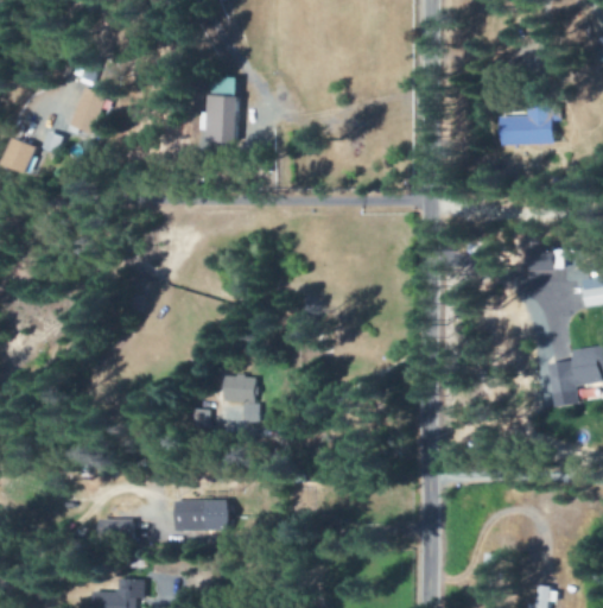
[(91,84),(99,68),(78,59),(71,76),(91,84)]
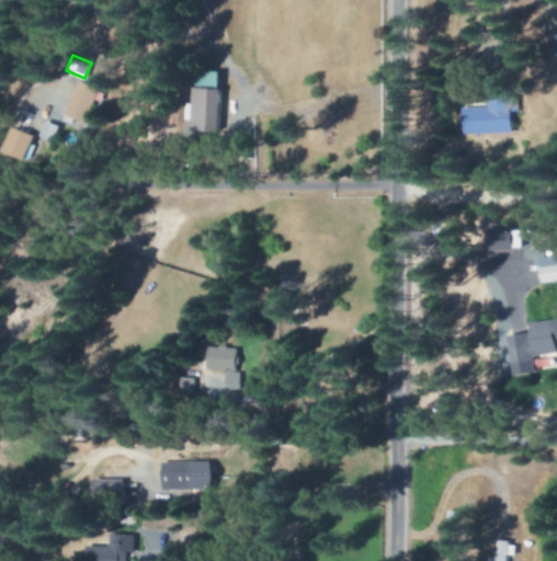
[(71,124),(74,119),(86,125),(102,91),(79,80),(61,119),(71,124)]
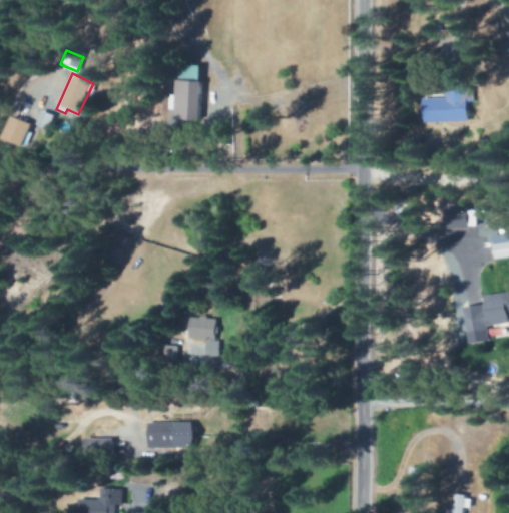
[(171,120),(199,120),(200,82),(172,81),(171,120)]
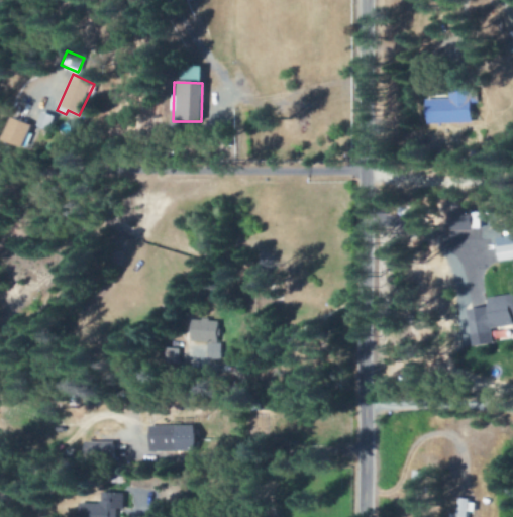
[(429,123),(474,123),(474,88),(452,89),(452,99),(429,99),(429,123)]
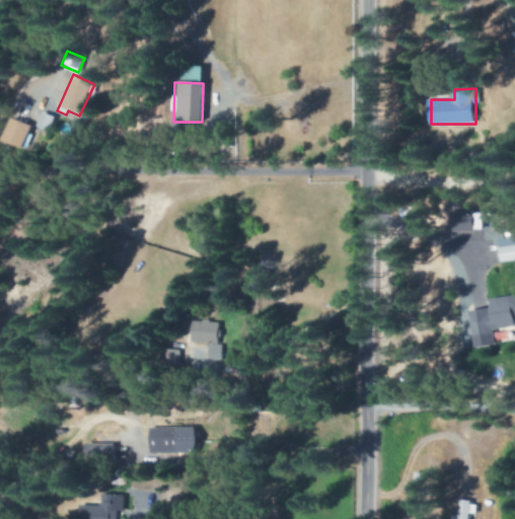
[(53,117),(40,114),(35,128),(49,131),(53,117)]
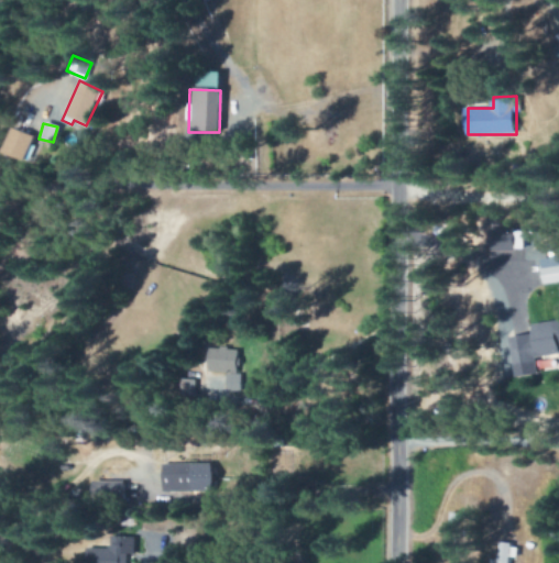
[(32,135),(10,128),(1,154),(23,162),(32,135)]
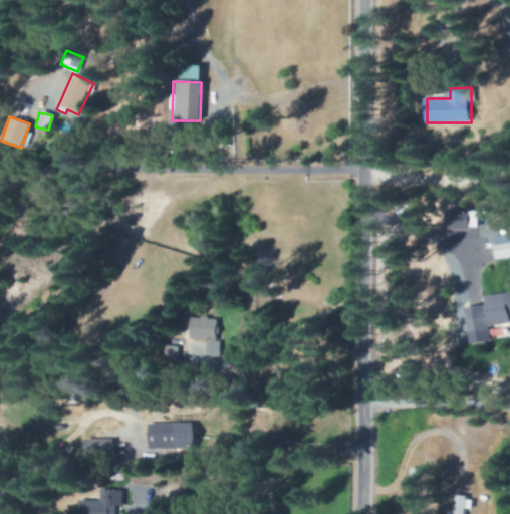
[(509,257),(509,234),(493,237),(495,259),(509,257)]
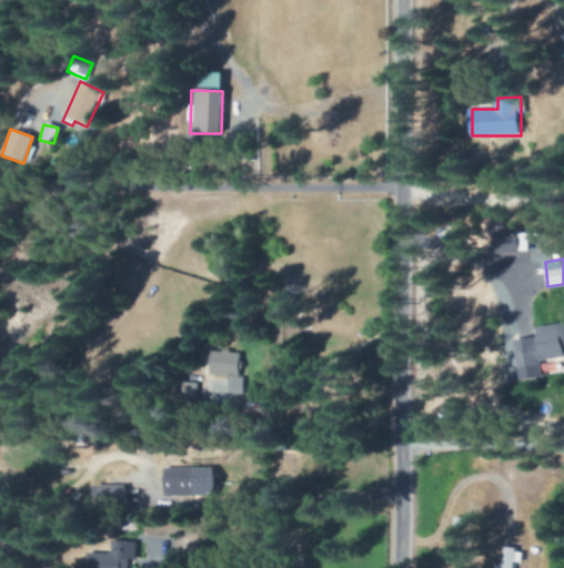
[(513,341),(519,381),(542,378),(540,361),(563,357),(563,323),(535,327),(537,337),(513,341)]
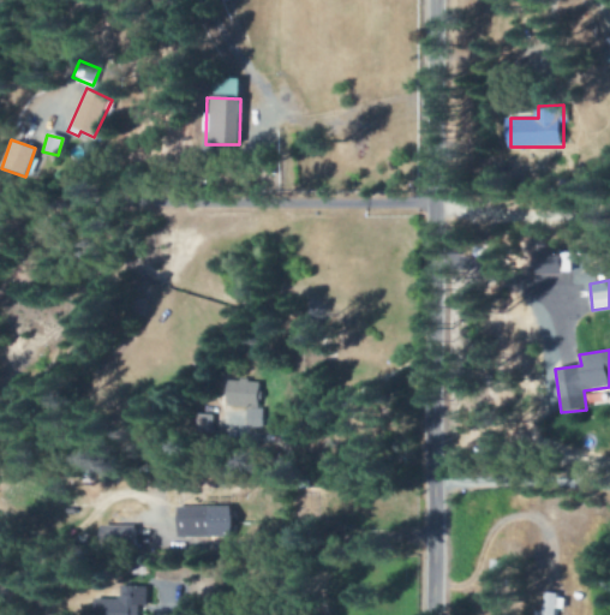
[(225,381),(225,407),(244,407),(243,429),(263,430),(263,382),(225,381)]
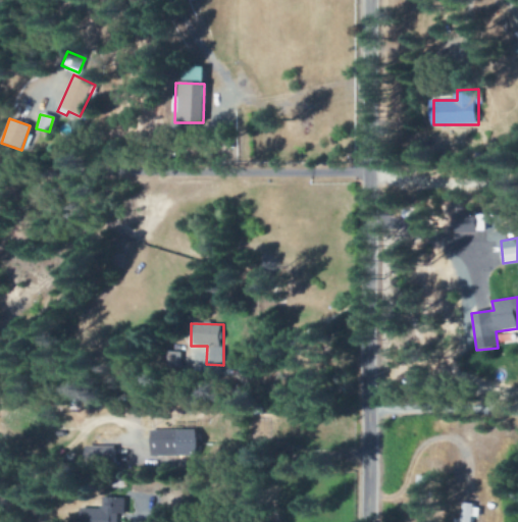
[(149,430),(148,456),(195,457),(195,430),(149,430)]
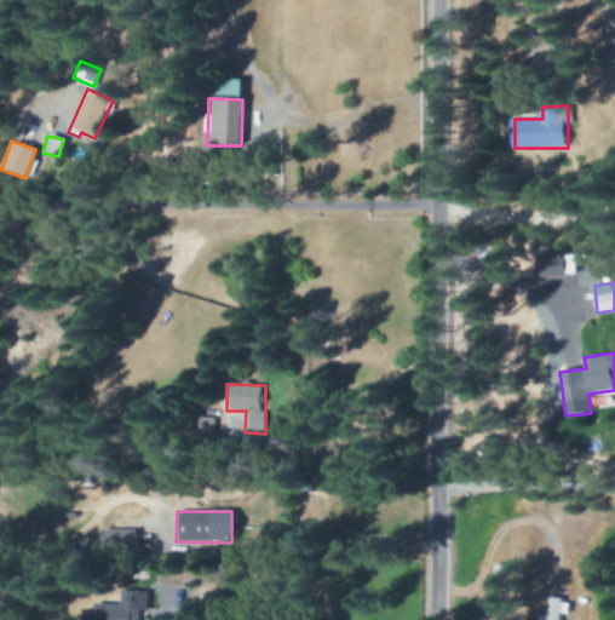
[(547,619),(546,619),(558,619),(563,600),(550,597),(546,619),(547,619)]
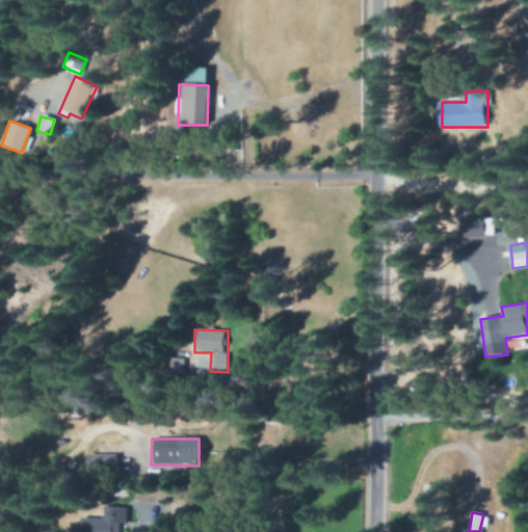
[(79,531),(97,531),(96,531),(117,531),(117,517),(79,519),(79,531)]
